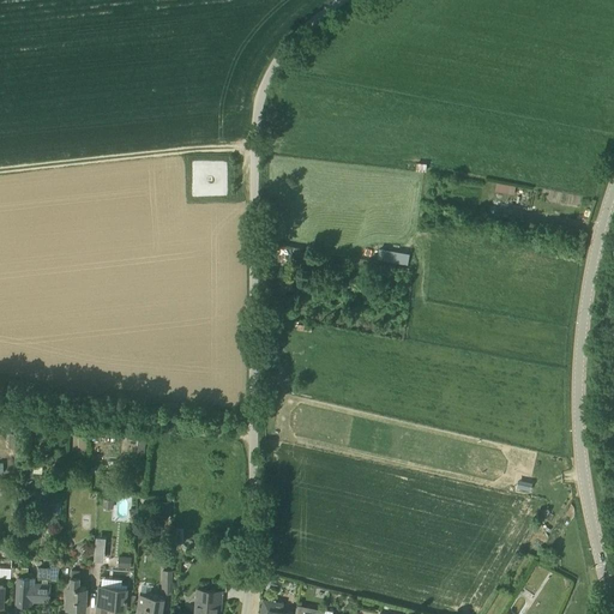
[(566,203),(578,206),(581,198),(569,194),(566,203)]
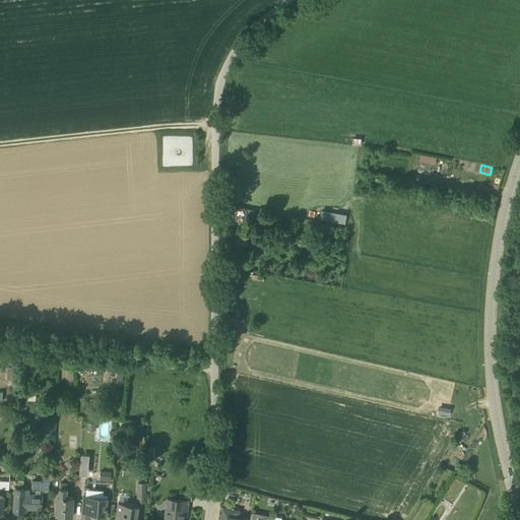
[(319,210),(318,219),(345,222),(346,213),(319,210)]
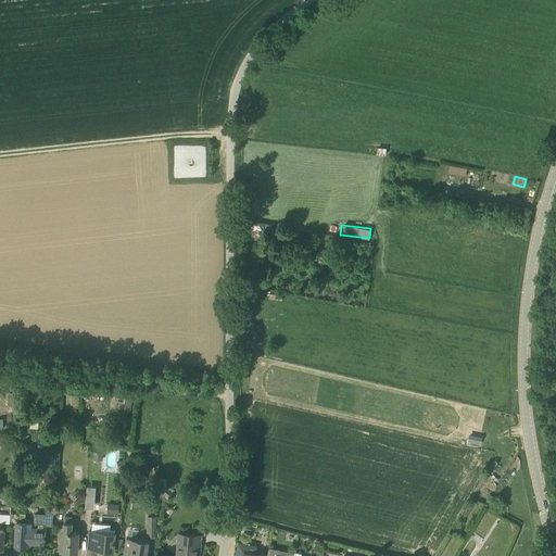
[(9,392),(9,405),(20,405),(19,392),(9,392)]
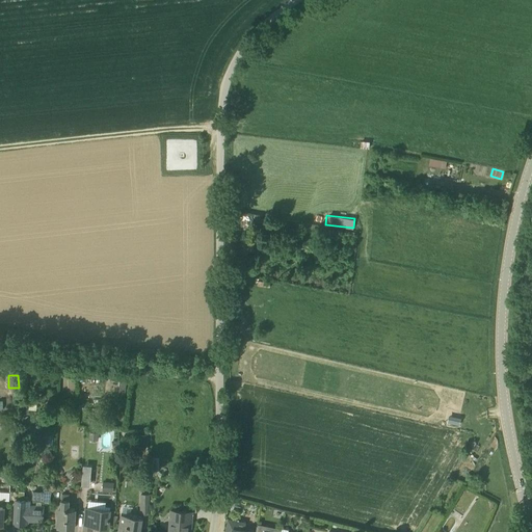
[(109,391),(126,391),(126,379),(109,379),(109,391)]
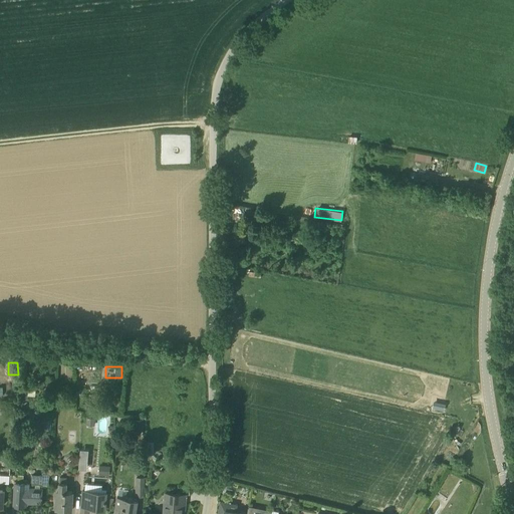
[(52,418),(42,417),(41,430),(51,431),(52,418)]
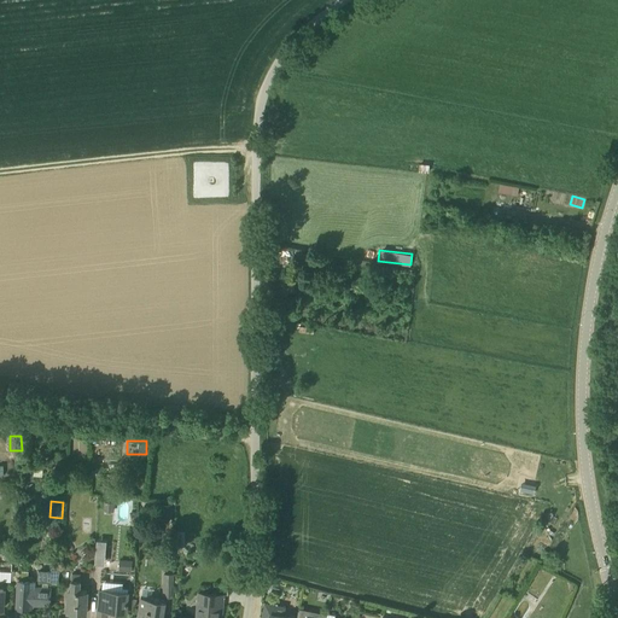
[(105,502),(104,511),(114,512),(115,503),(105,502)]
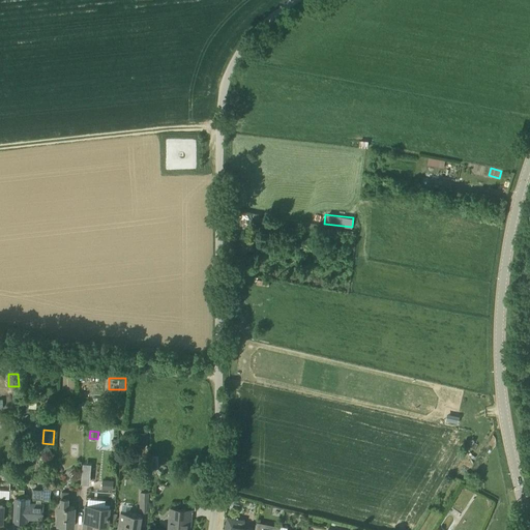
[(80,463),(79,482),(91,482),(92,463),(80,463)]
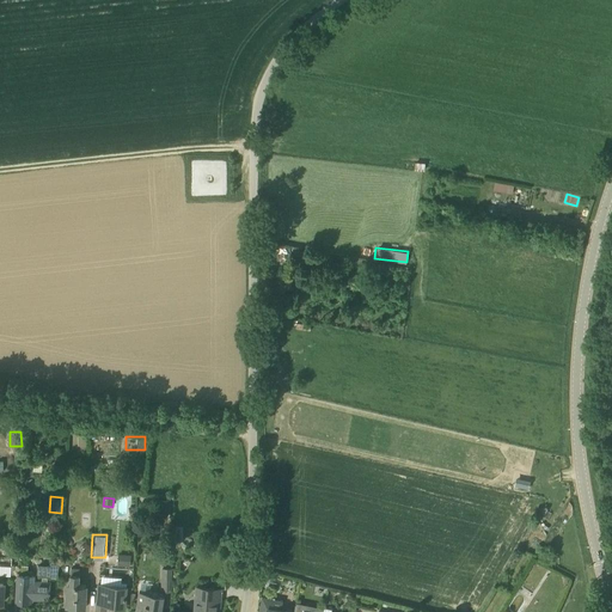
[(181,555),(176,564),(185,570),(191,562),(181,555)]
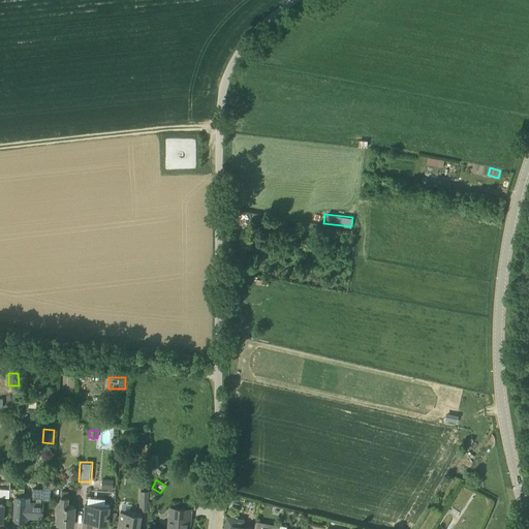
[(33,498),(36,498),(36,503),(28,502),(28,497),(16,496),(14,520),(27,520),(28,517),(42,518),(43,503),(41,503),(41,498),(50,499),(50,487),(44,487),(43,489),(40,489),(40,488),(33,488),(32,496),(33,496),(33,498)]
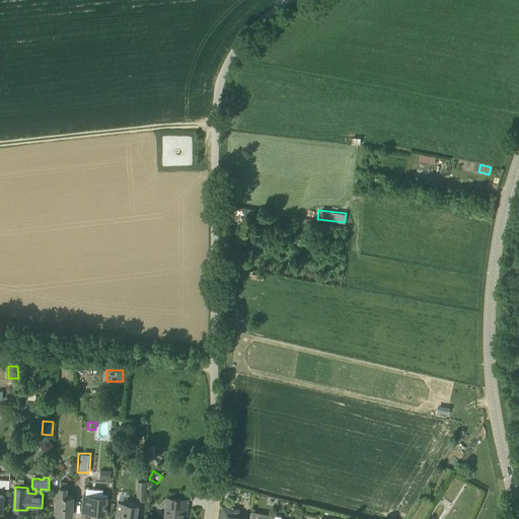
[(60,482),(60,487),(60,496),(58,496),(57,504),(59,504),(59,514),(72,515),(73,497),(67,497),(67,482),(60,482)]
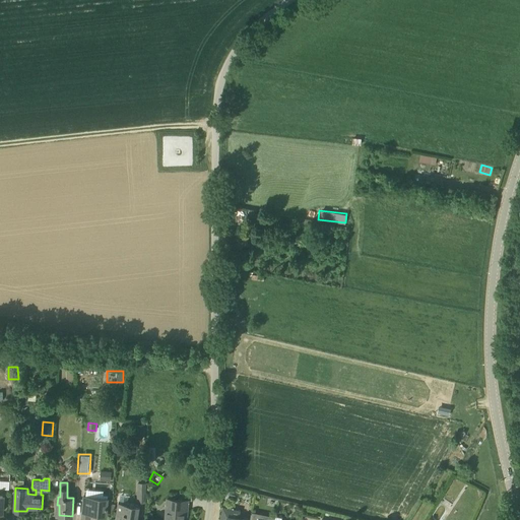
[(137,482),(137,499),(146,499),(146,482),(137,482)]
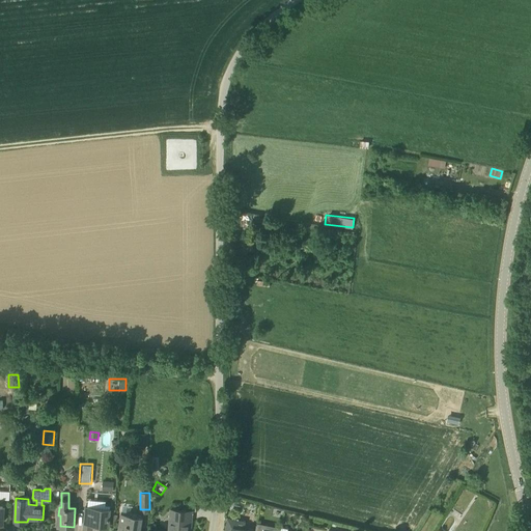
[(115,509),(110,509),(85,507),(83,529),(91,529),(92,524),(109,526),(109,524),(114,525),(115,509)]
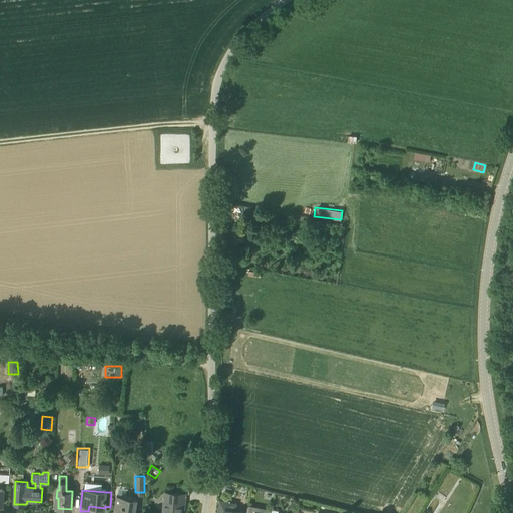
[(162,512),(181,512),(183,503),(185,504),(186,493),(165,492),(162,512)]
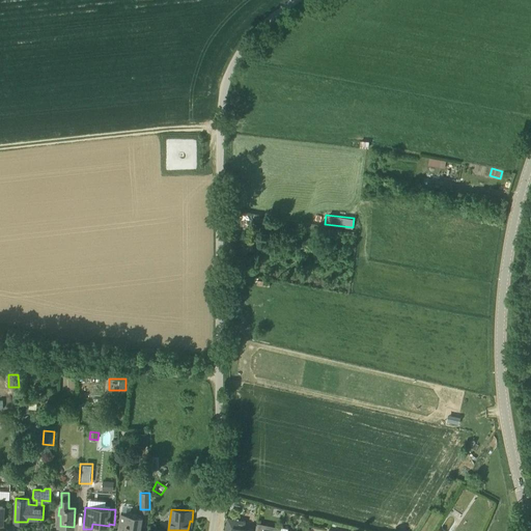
[(140,530),(143,516),(121,512),(117,530),(140,530)]
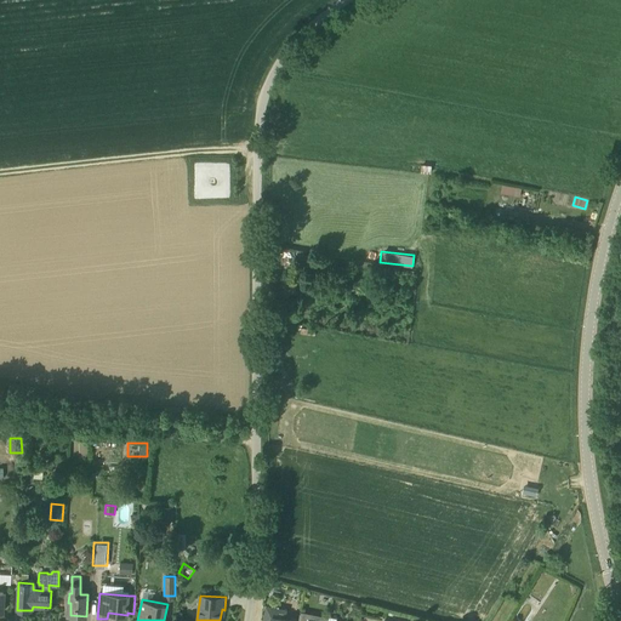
[(298,620),(300,620),(294,619),(285,617),(288,609),(267,605),(262,620),(298,620)]
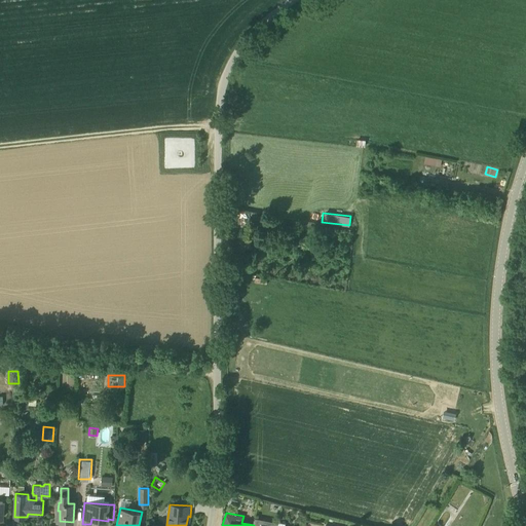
All buildings are outlined.
